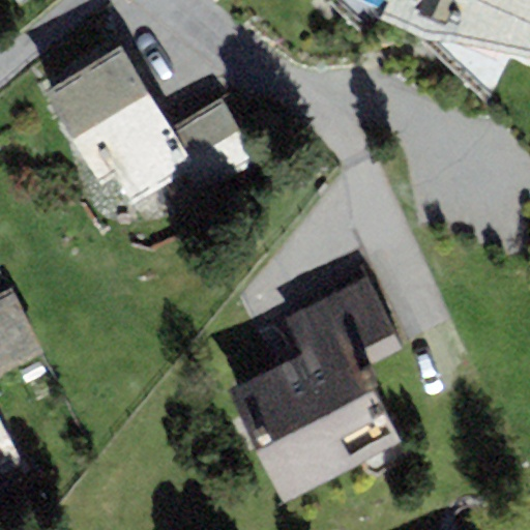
[(388,0),(380,19),(417,34),(432,0),(388,0)]
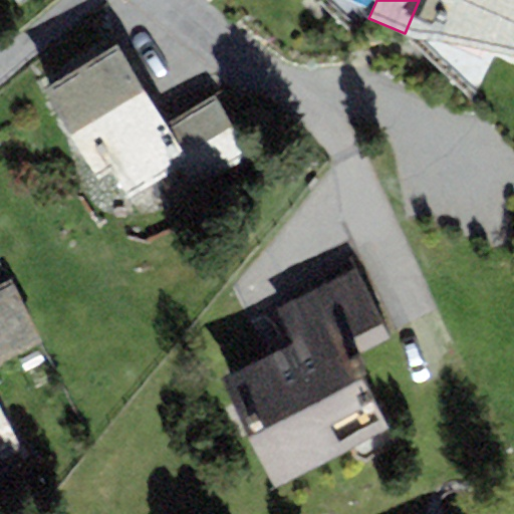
[(513,0),(419,0),(405,33),(513,54),(513,0)]
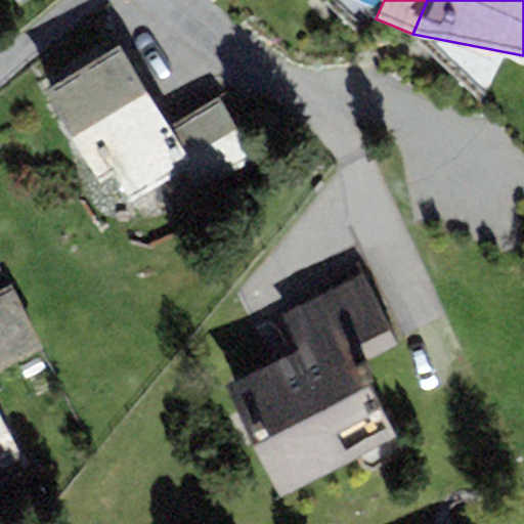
[(169,126),(122,47),(47,90),(100,179),(114,171),(131,200),(185,167),(199,189),(255,156),(219,96),(169,126)]
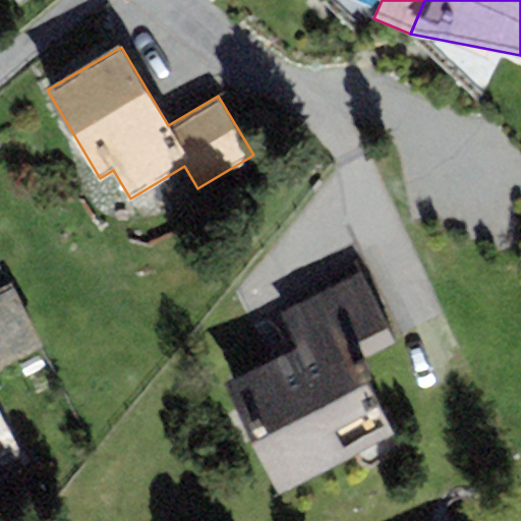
[(226,385),(279,490),(393,435),(356,362),(397,343),(361,272),(280,312),(298,349),(226,385)]
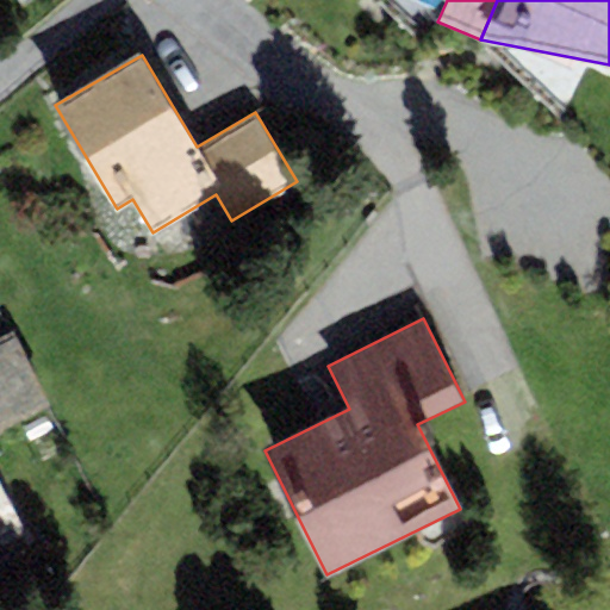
[(0,542),(25,530),(0,480),(0,431),(53,406),(14,330),(0,337),(0,542)]
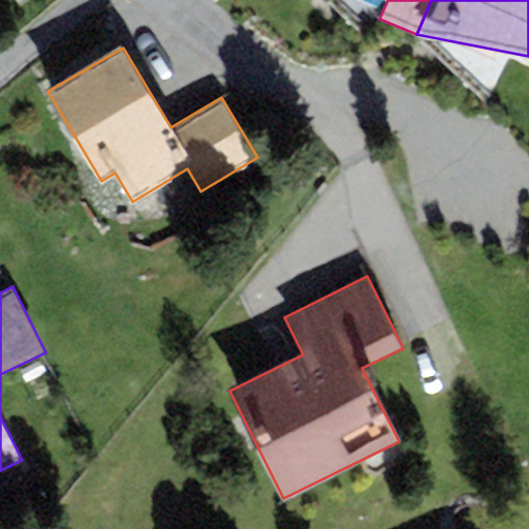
All buildings are outlined.
